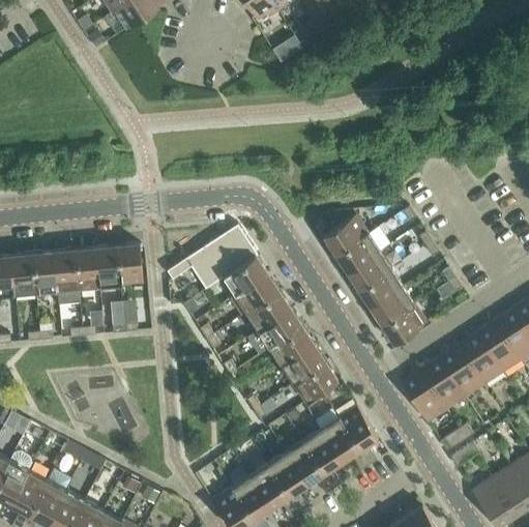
[(101,0),(111,13),(114,11),(114,10),(128,0),(101,0)]
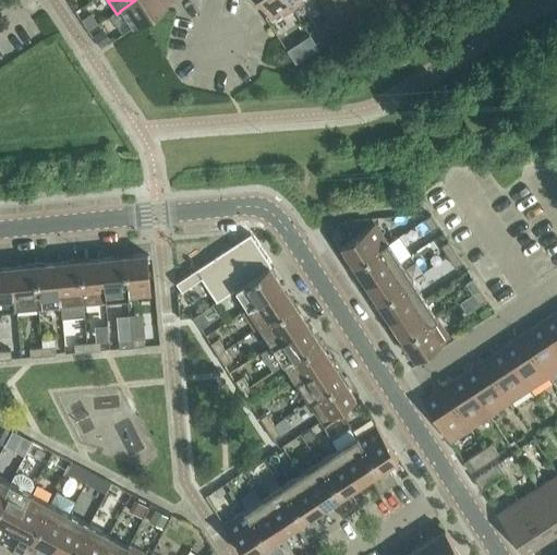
[(135,0),(120,11),(120,12),(132,31),(166,8),(166,7),(176,0),(135,0)]
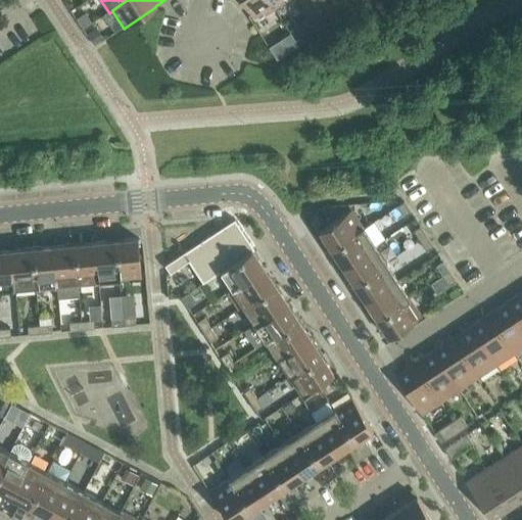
[(274,11),(266,0),(240,0),(253,19),(263,13),(265,16),(274,11)]
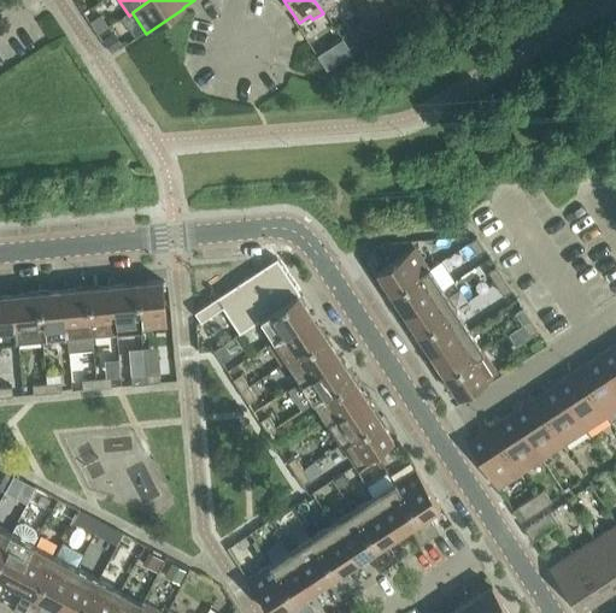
[(314,0),(323,13),(333,6),(330,3),(333,0),(314,0)]
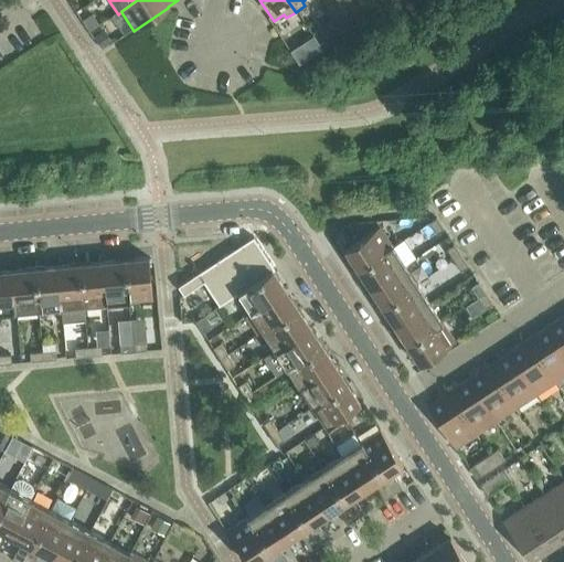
[(348,0),(340,0),(337,2),(343,13),(353,8),(348,0)]
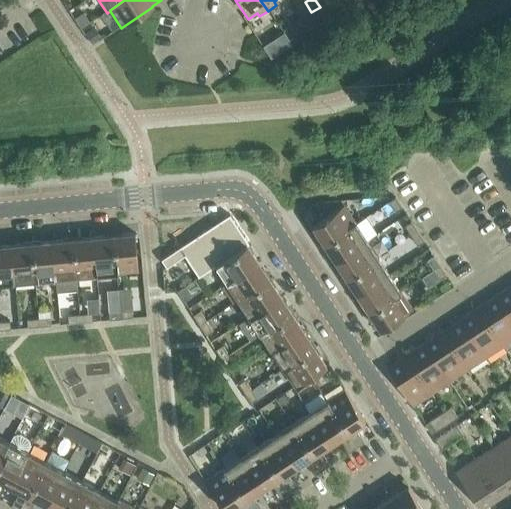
[(81,15),(73,20),(79,30),(88,24),(81,15)]
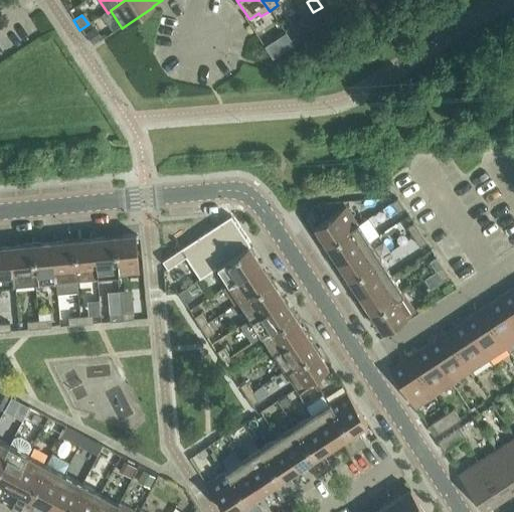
[(94,31),(84,37),(92,48),(101,42),(94,31)]
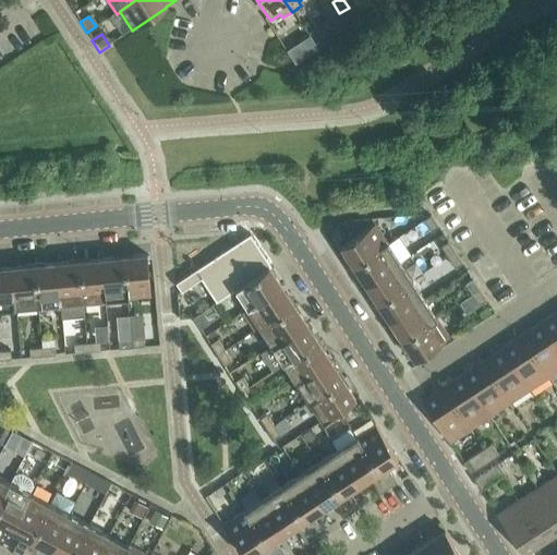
[(298,46),(287,53),(294,67),(306,59),(298,46)]
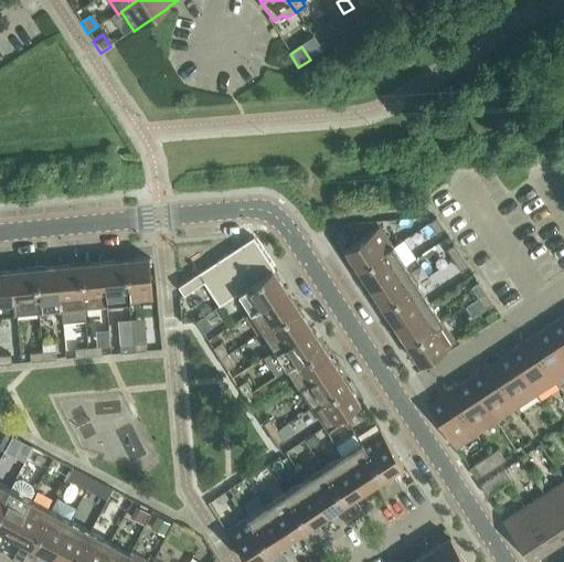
[(435,220),(428,225),(435,236),(443,232),(435,220)]
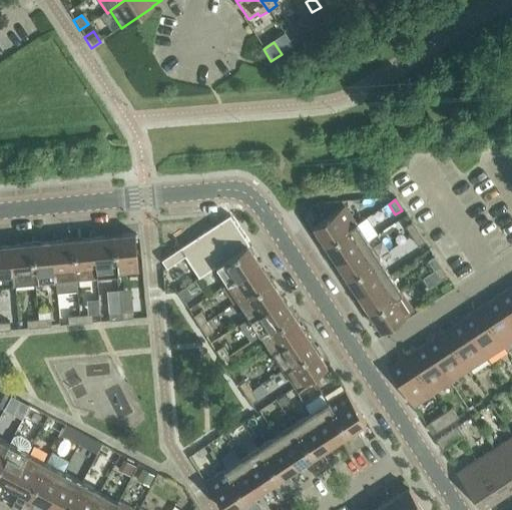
[(312,228),(324,246),(356,226),(344,208),(312,228)]
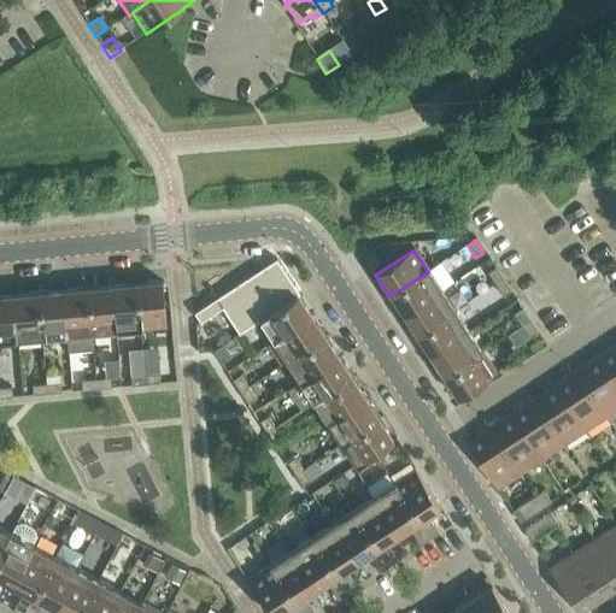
[(373,254),(365,259),(373,271),(381,266),(373,254)]
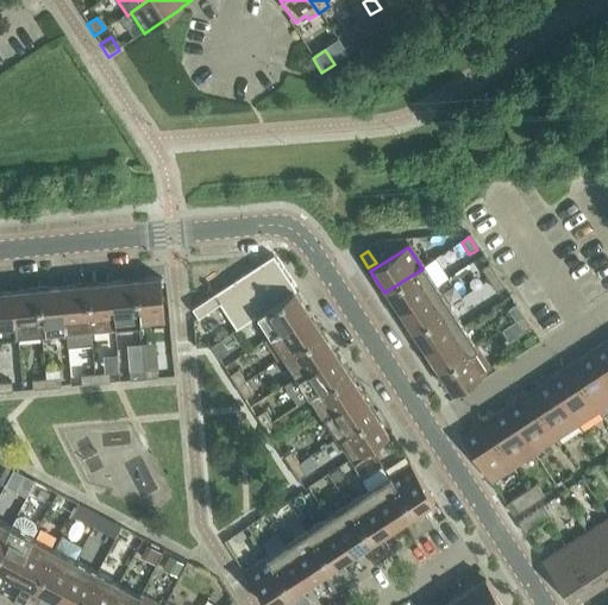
[(236,333),(256,319),(255,319),(293,294),(293,295),(295,294),(273,258),(190,312),(196,321),(219,307),(236,333)]
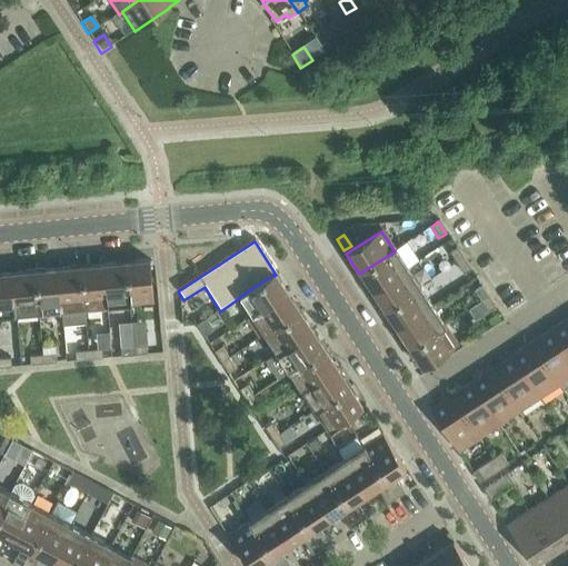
[(449,254),(456,265),(464,260),(456,249),(449,254)]
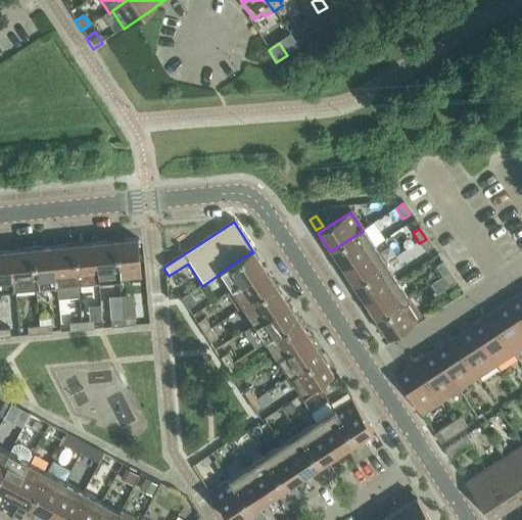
[(363,231),(330,251),(341,269),(374,248),(363,231)]
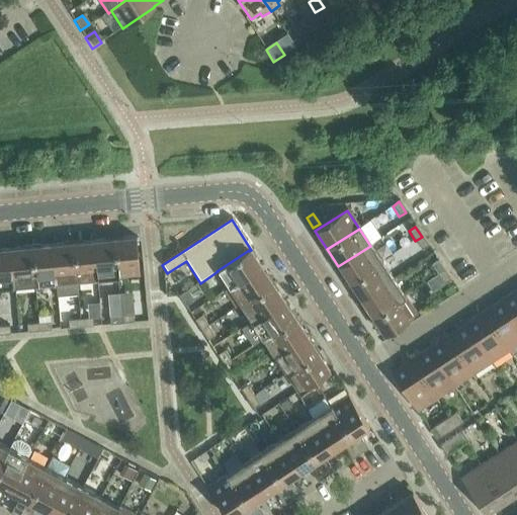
[(422,237),(415,241),(421,251),(428,247),(422,237)]
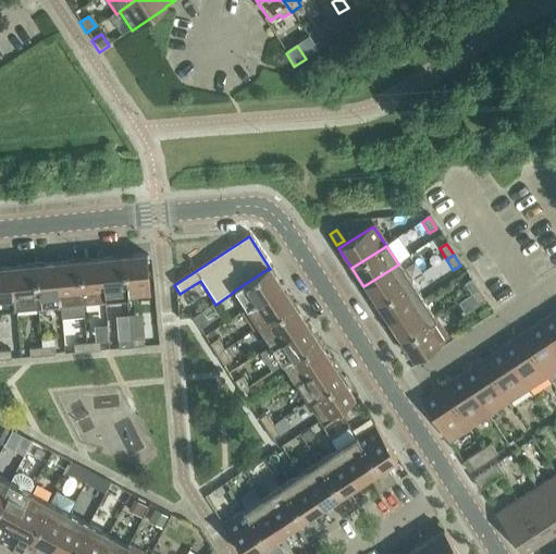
[(146,257),(122,259),(126,299),(149,297),(146,257)]
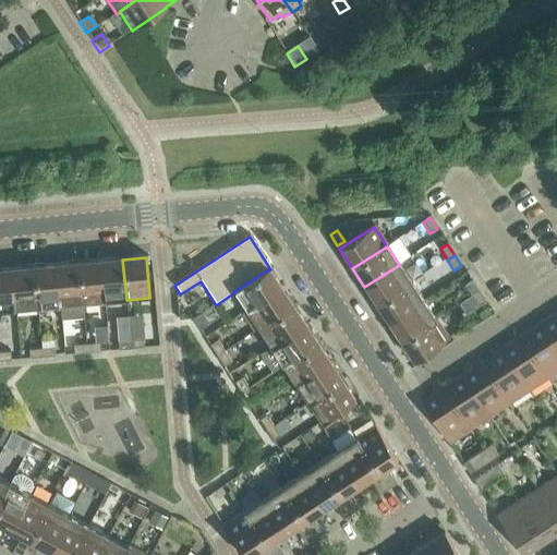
[(122,260),(100,262),(104,302),(126,300),(122,260)]
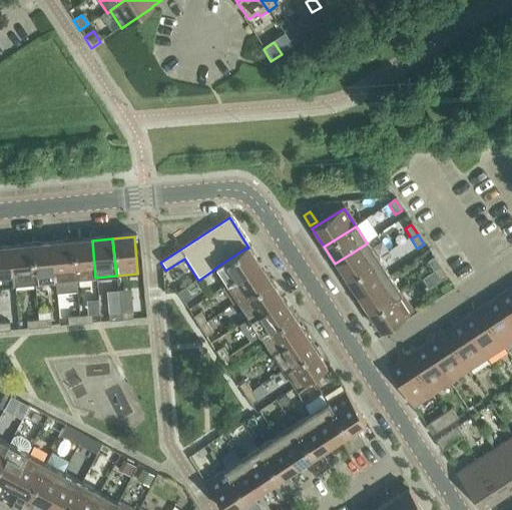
[(92,240),(72,242),(75,280),(95,278),(92,240)]
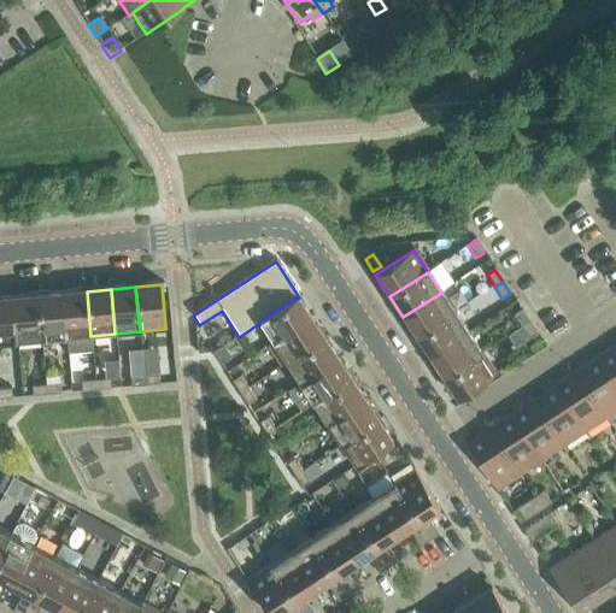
[(87,292),(62,294),(66,339),(91,336),(87,292)]
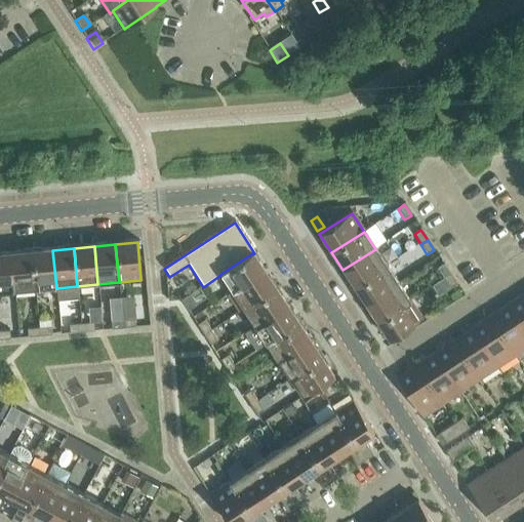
[(375,249),(343,270),(354,287),(387,267),(375,249)]
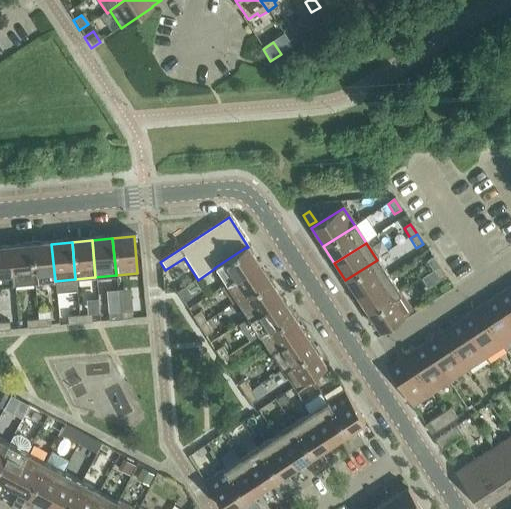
[(51,244),(30,246),(34,283),(55,281),(51,244)]
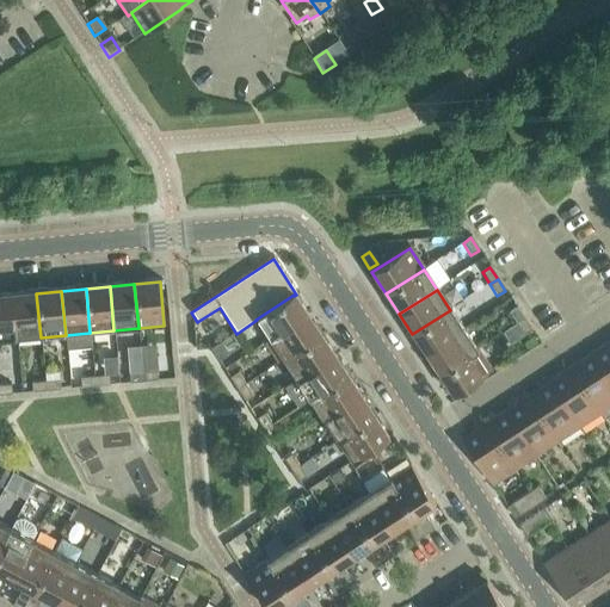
[(36,293),(12,295),(17,340),(41,338),(36,293)]
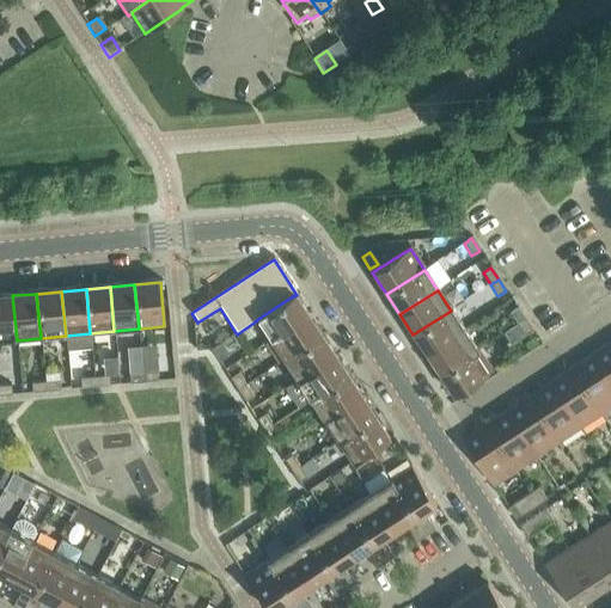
[(12,295),(0,296),(0,342),(17,341),(12,295)]
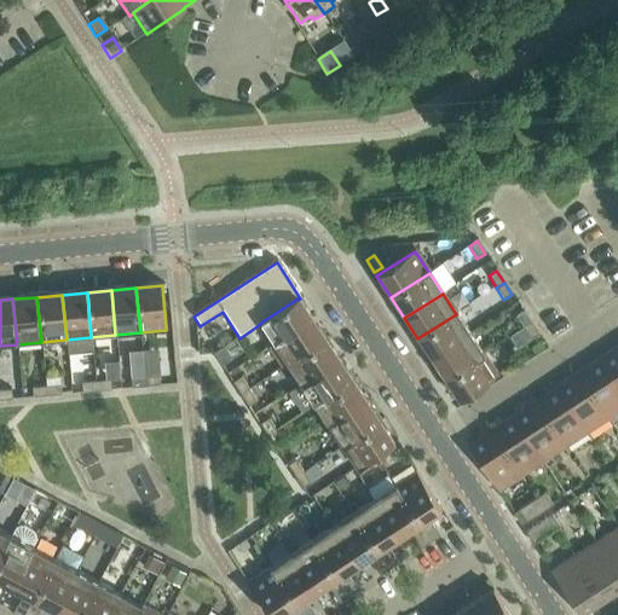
[(259,324),(260,324),(273,344),(311,320),(298,300),(298,299),(259,324)]
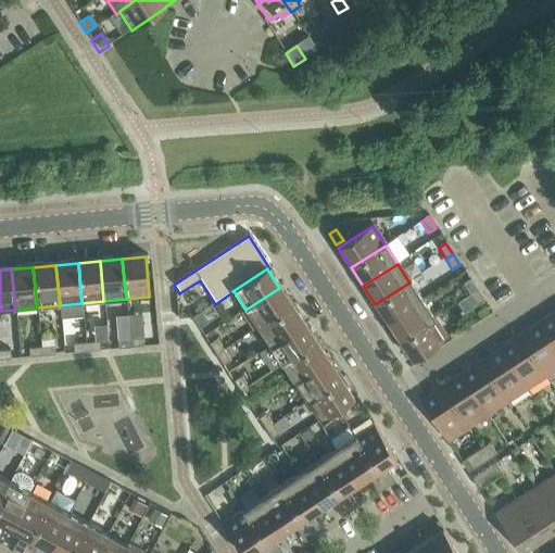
[(463,285),(469,296),(477,291),(469,280),(463,285)]
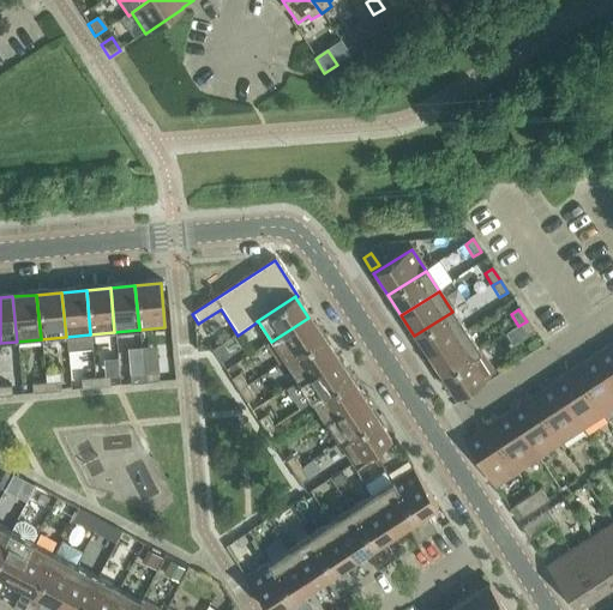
[(452,312),(414,336),(428,356),(466,332),(452,312)]
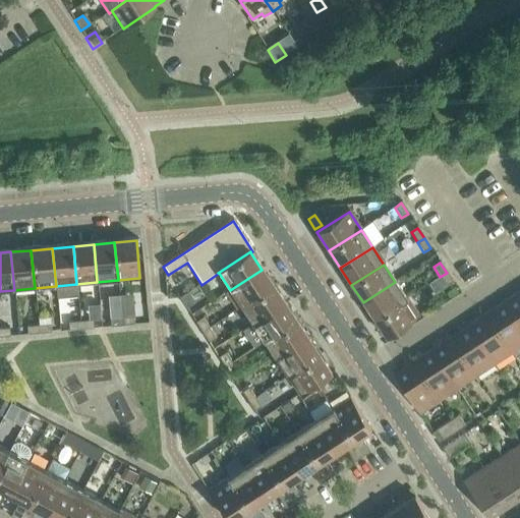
[(262,270),(230,290),(241,308),(274,287),(262,270)]
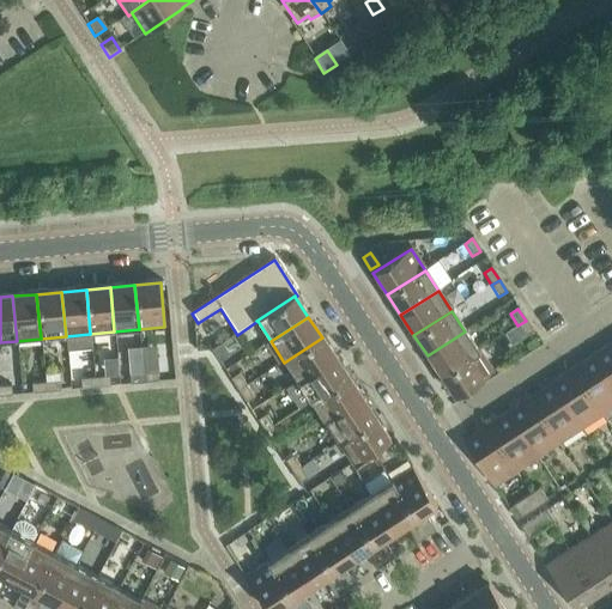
[(526,321),(517,326),(526,338),(533,333),(526,321)]
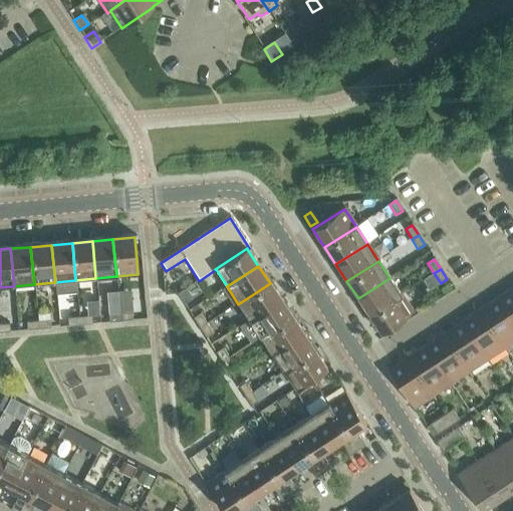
[(390,278),(358,298),(369,315),(401,295),(390,278)]
